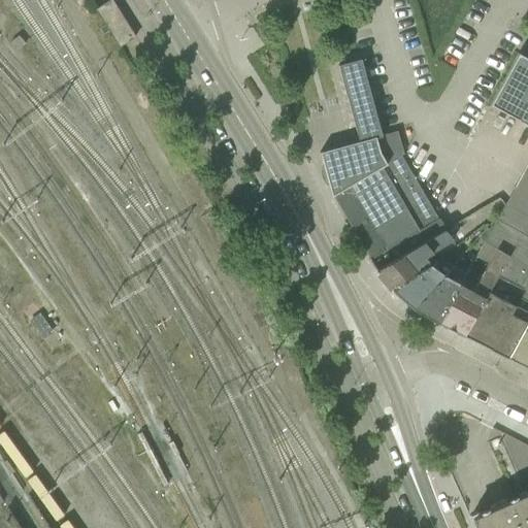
[(136,37),(112,0),(111,0),(96,9),(120,47),(136,37)]
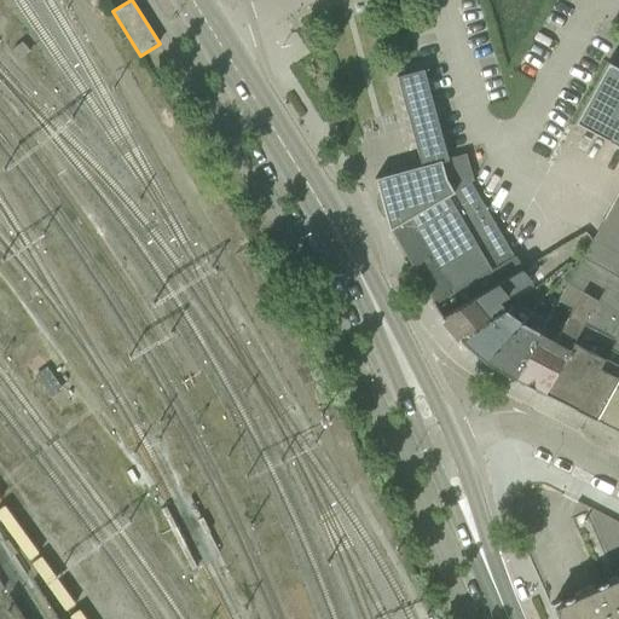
[(30,53),(27,48),(23,44),(13,51),(21,61),(30,53)]
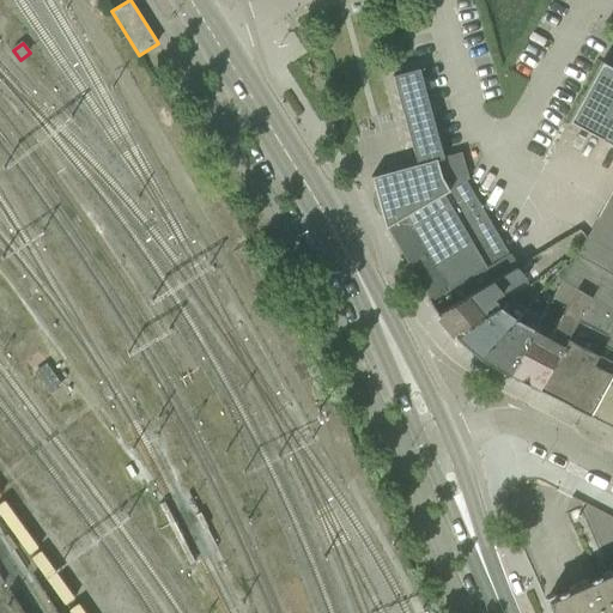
[(612,67),(602,62),(569,122),(602,140),(602,139),(612,145),(612,67)]
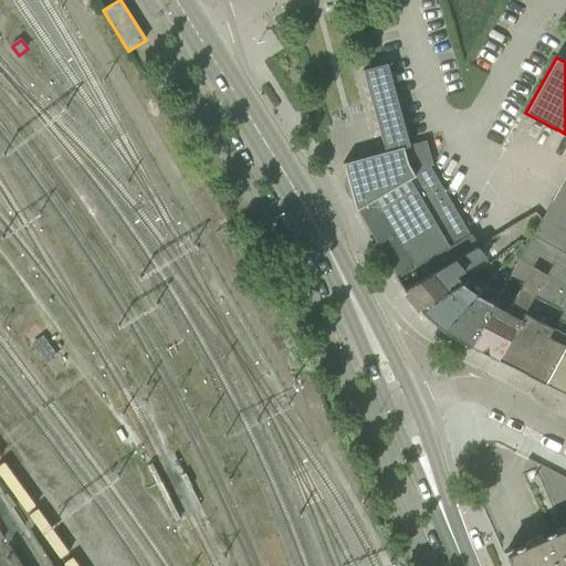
[(410,145),(387,64),(363,71),(385,152),(343,164),(356,210),(357,210),(397,276),(470,236),(430,167),(433,166),(427,140),(410,145)]
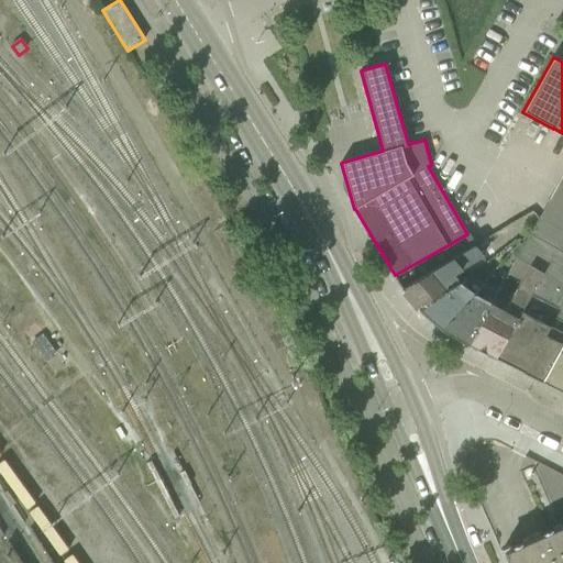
[(562,179),(550,201),(562,208),(562,179)]
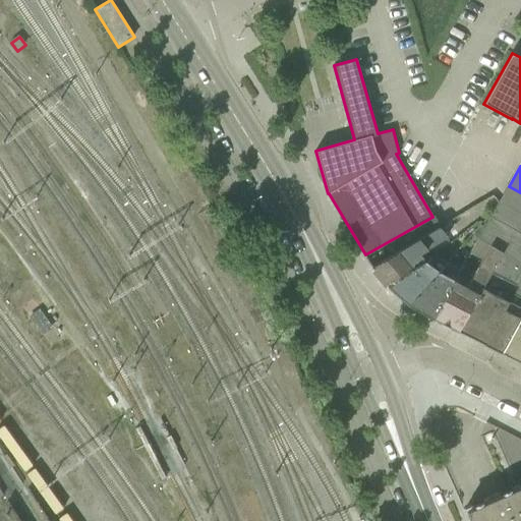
[(456,331),(501,353),(520,315),(520,192),(509,186),(478,239),(489,246),(502,252),(456,331)]
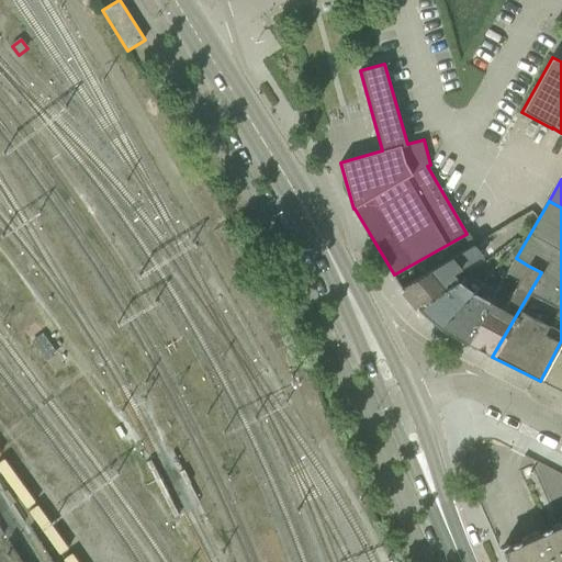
[(460,278),(454,272),(482,257),(472,245),(400,288),(417,308),(460,278)]
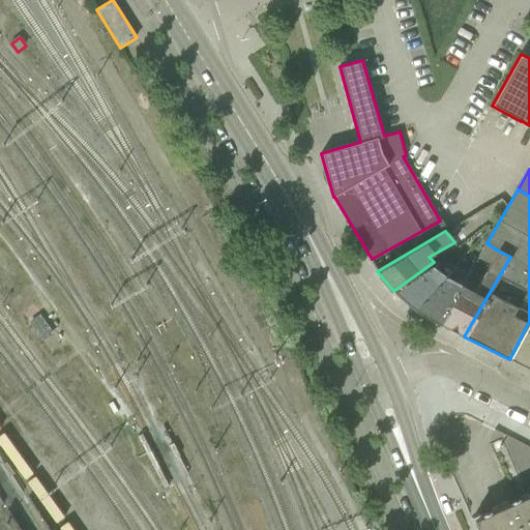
[(498,251),(478,286),(479,290),(478,293),(463,285),(439,324),(464,336),(510,257),(498,251)]
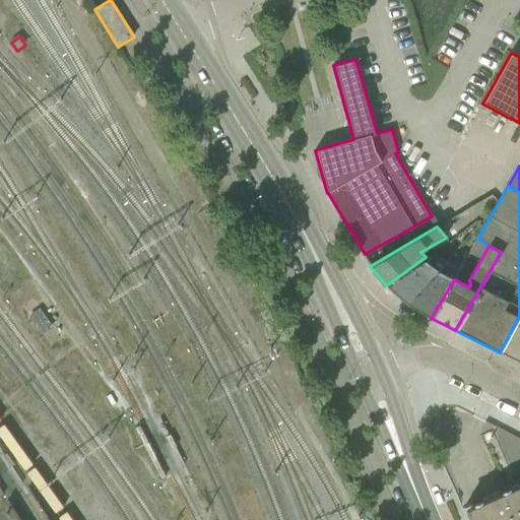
[(407,304),(445,260),(436,250),(426,257),(386,285),(407,304)]
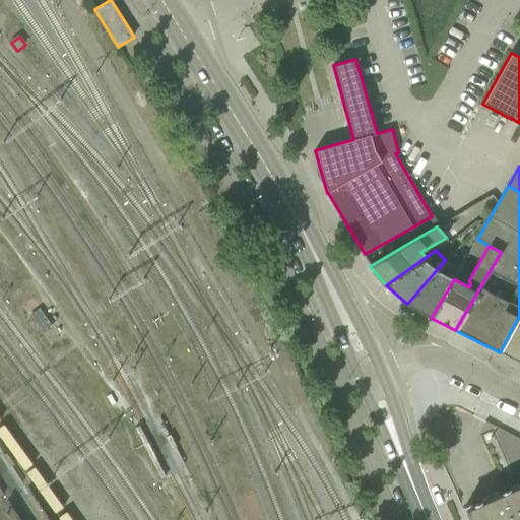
[(431,318),(454,279),(460,269),(445,260),(407,304),(431,318)]
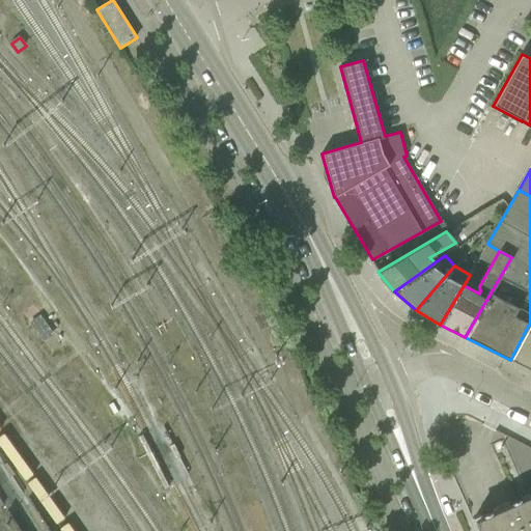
[(40,318),(31,326),(45,343),(54,336),(40,318)]
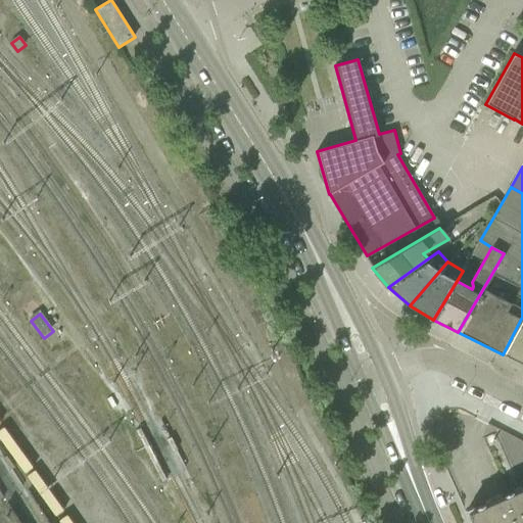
[(522,364),(522,317),(503,354),(522,364)]
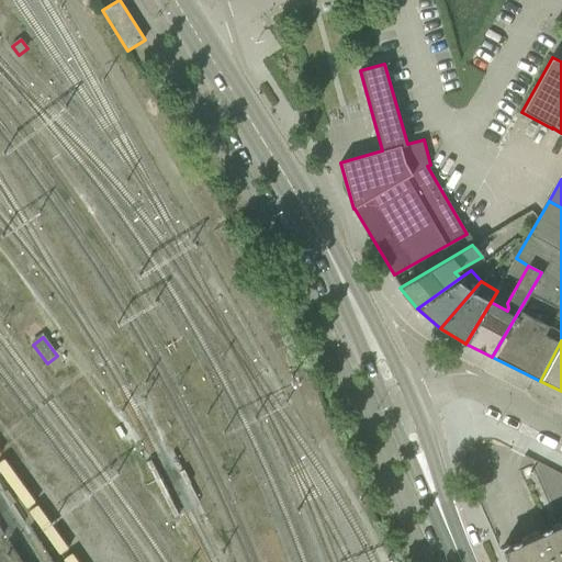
[(560,524),(561,521),(561,518),(538,464),(520,472),(546,529),(560,524)]
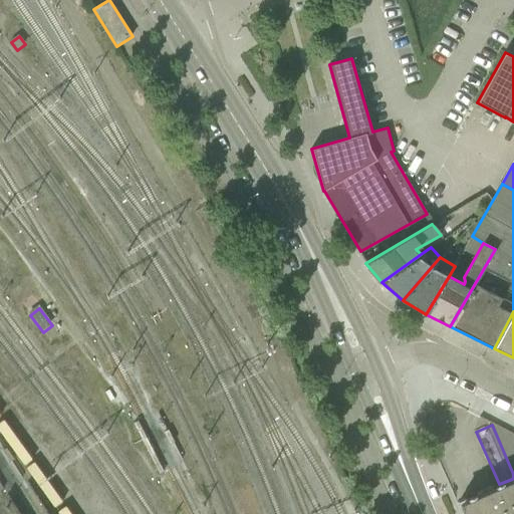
[(458,503),(463,513),(513,513),(513,479),(513,480),(512,479),(499,484),(458,503)]
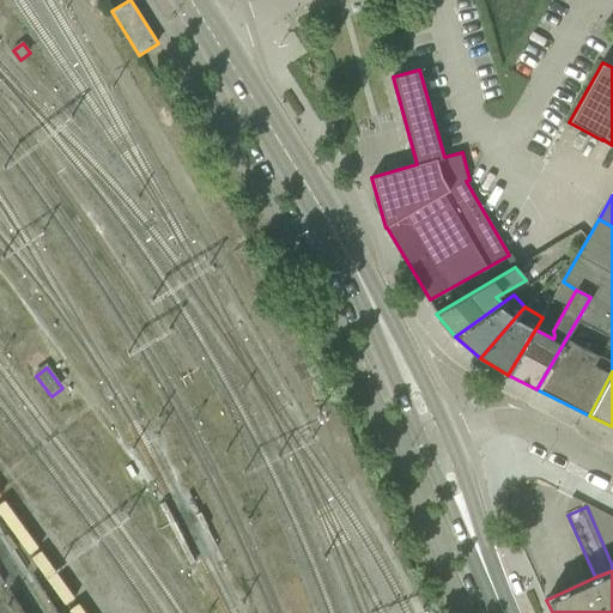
All buildings are outlined.
